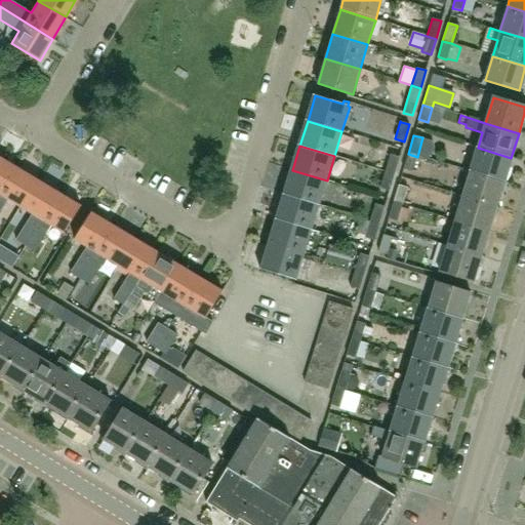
[(470,173),(503,184),(511,158),(478,148),(470,173)]
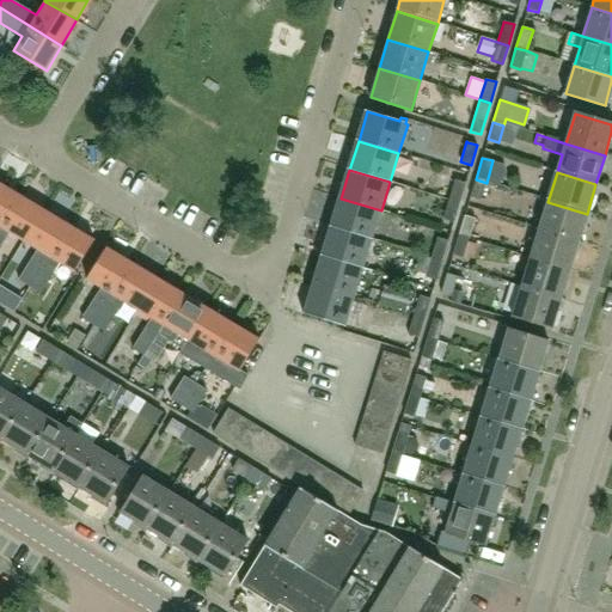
[(450,200),(459,203),(465,183),(456,179),(450,200)]
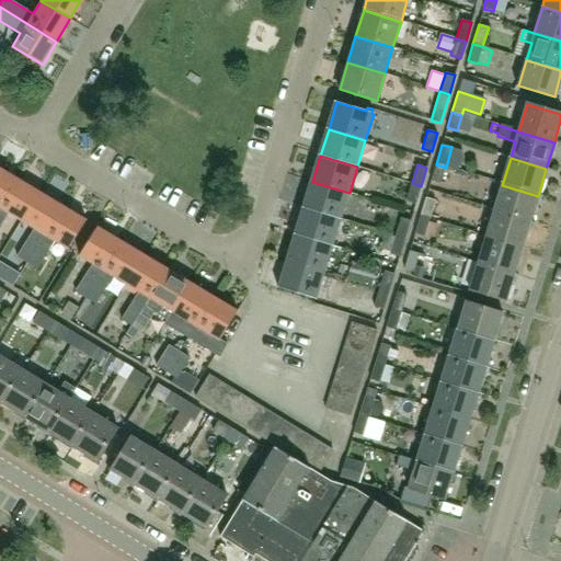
[(431,181),(441,183),(446,168),(436,164),(431,181)]
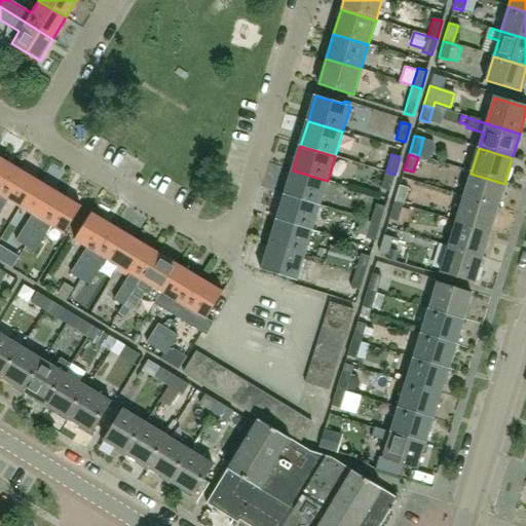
[(0,191),(14,166),(0,157),(0,191)]
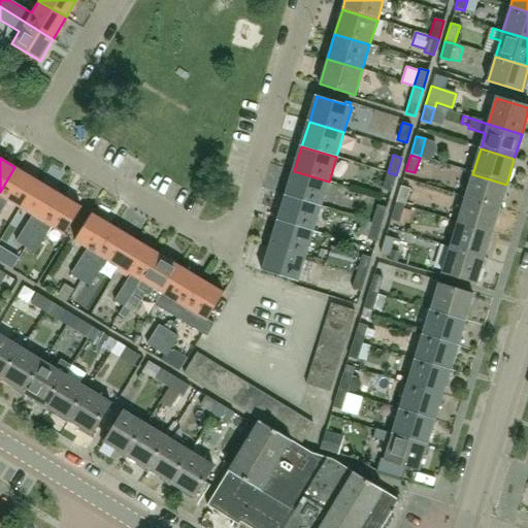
[(20,208),(37,180),(14,167),(0,192),(0,212),(7,201),(20,208)]
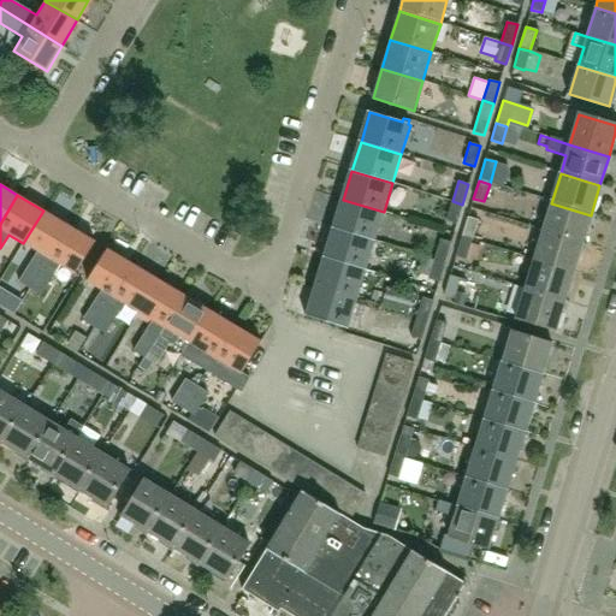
[(384,212),(343,200),(335,229),(374,241),(384,212)]
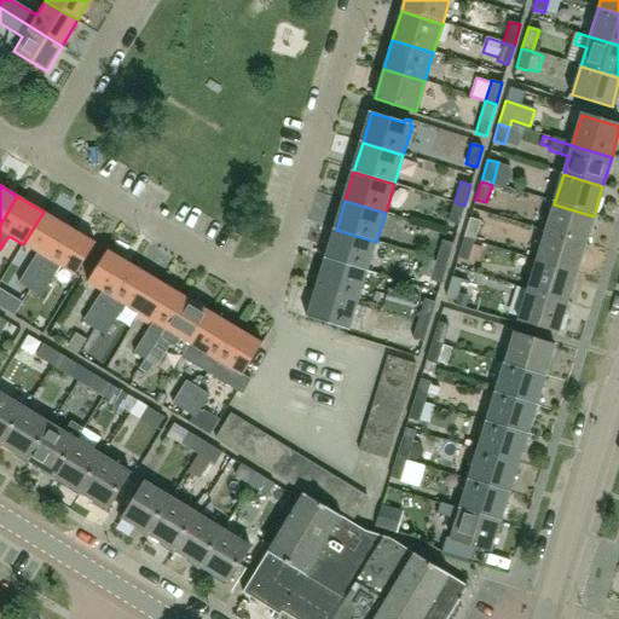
[(458,225),(464,206),(455,202),(449,221),(458,225)]
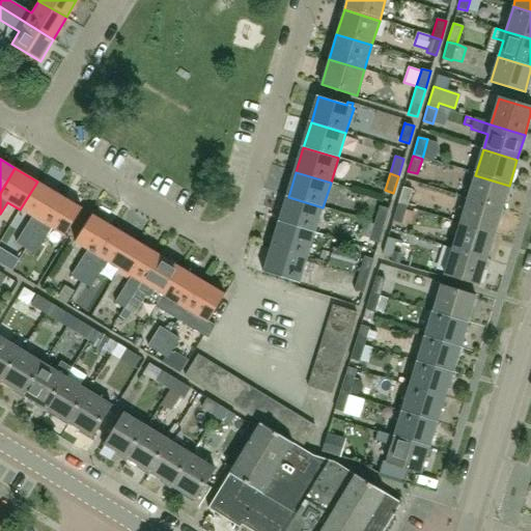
[(468,199),(502,211),(509,186),(475,175),(468,199)]
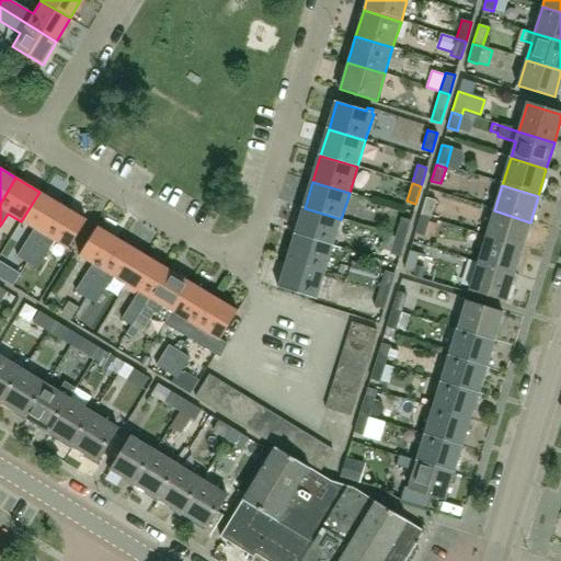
[(26,263),(27,262),(63,206),(39,192),(21,221),(33,229),(16,256),(26,263)]
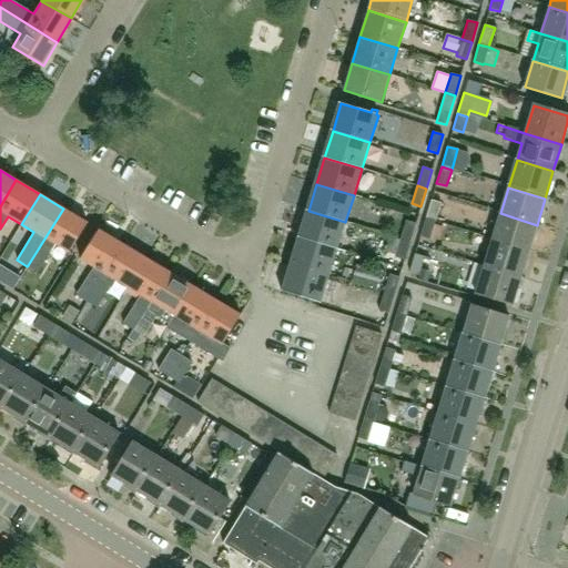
[(442,203),(432,200),(425,219),(435,222),(442,203)]
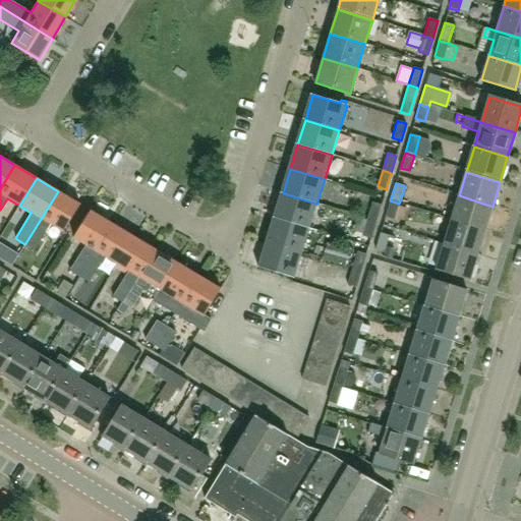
[(25,243),(24,244),(25,244),(20,252),(30,258),(50,225),(62,232),(79,205),(58,191),(25,243)]
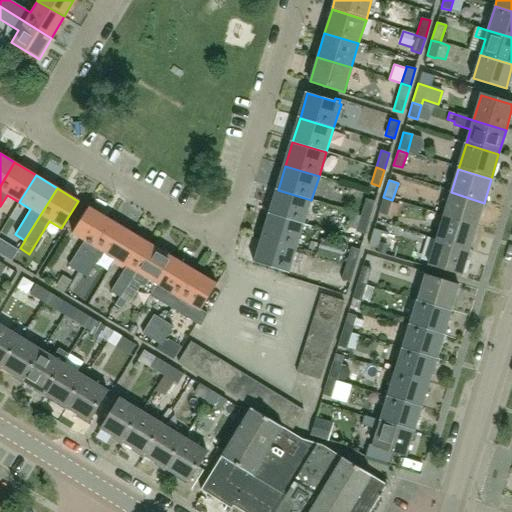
[(270,214),(304,225),(311,200),(278,190),(270,214)]
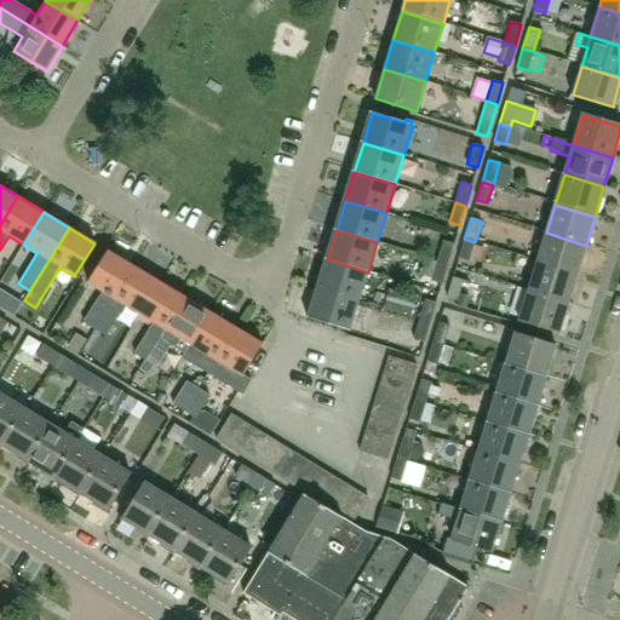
[(586,246),(546,233),(537,263),(577,275),(586,246)]
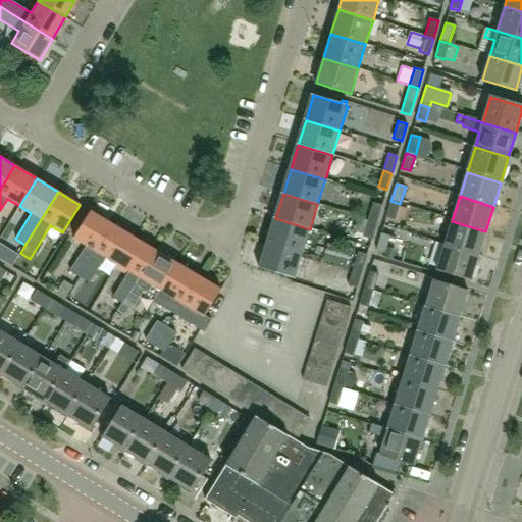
[(395,219),(396,219),(400,205),(400,204),(390,201),(386,217),(395,219)]
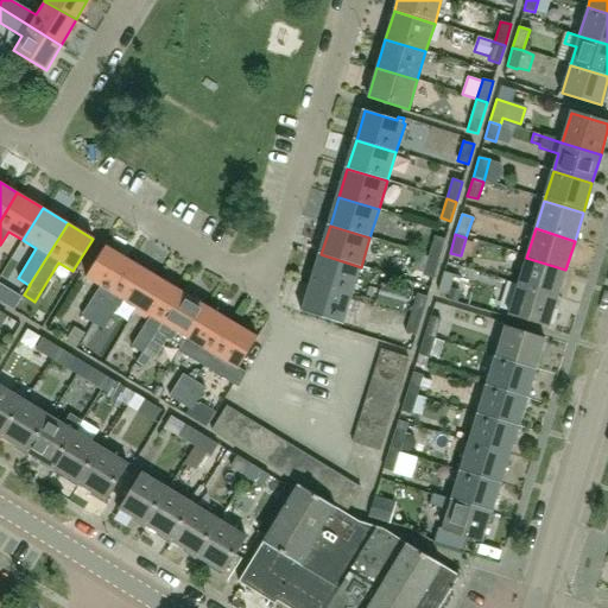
[(429,255),(439,259),(445,239),(435,236),(429,255)]
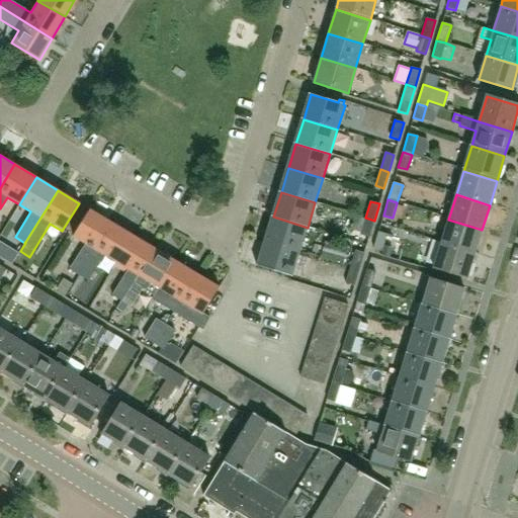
[(79,275),(111,223),(90,209),(74,237),(85,244),(69,269),(79,275)]
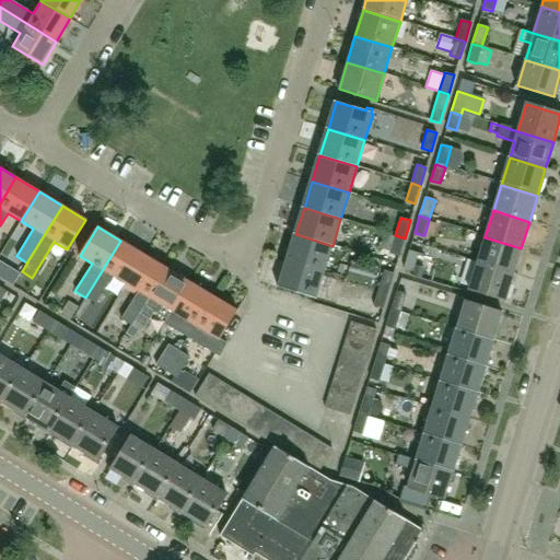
[(288,261),(325,272),(333,246),(295,234),(288,261)]
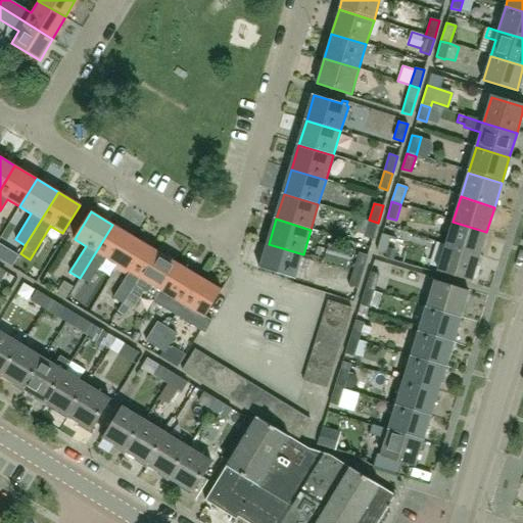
[(373,239),(378,223),(369,220),(364,236),(373,239)]
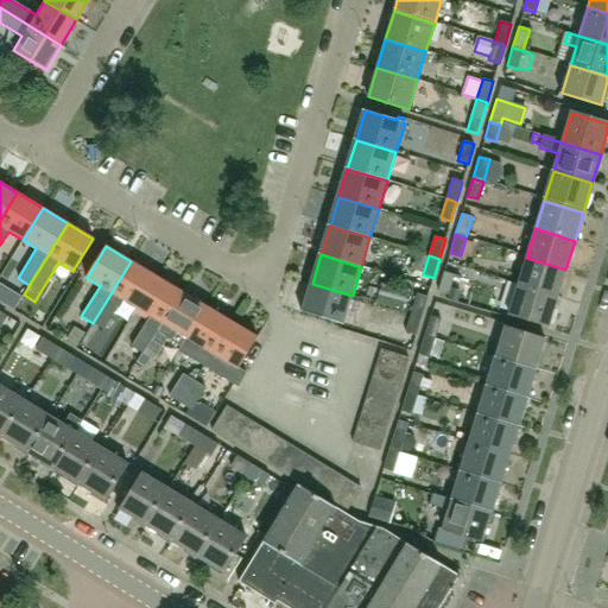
[(565,270),(526,258),(518,285),(557,297),(565,270)]
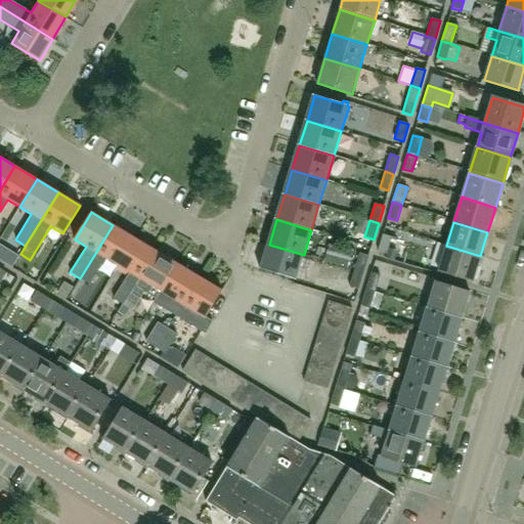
[(118,266),(134,237),(113,225),(80,278),(90,285),(105,259),(118,266)]
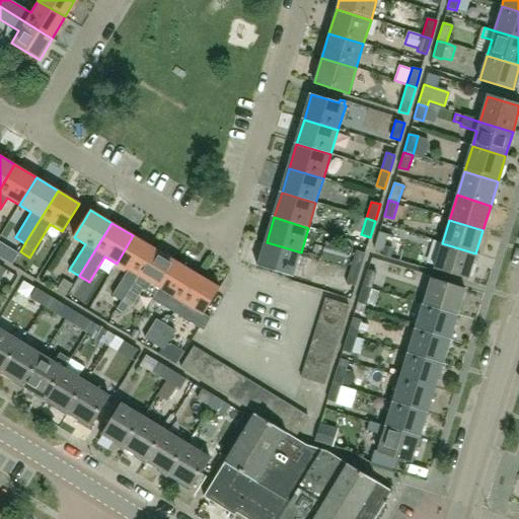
[(387,234),(379,232),(374,248),(383,251),(387,234)]
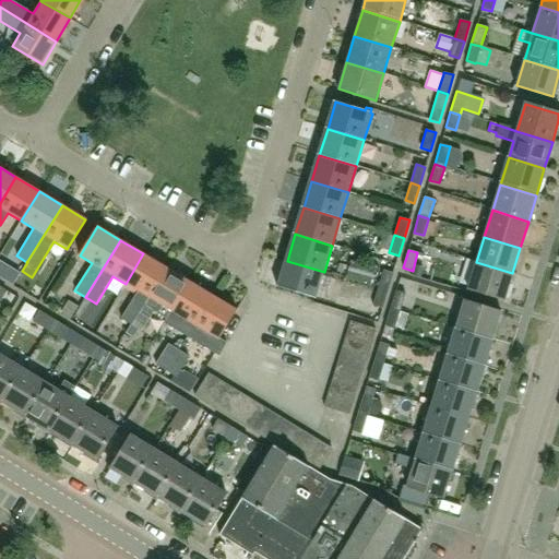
[(131,324),(166,268),(143,253),(126,284),(138,292),(121,319),(131,324)]
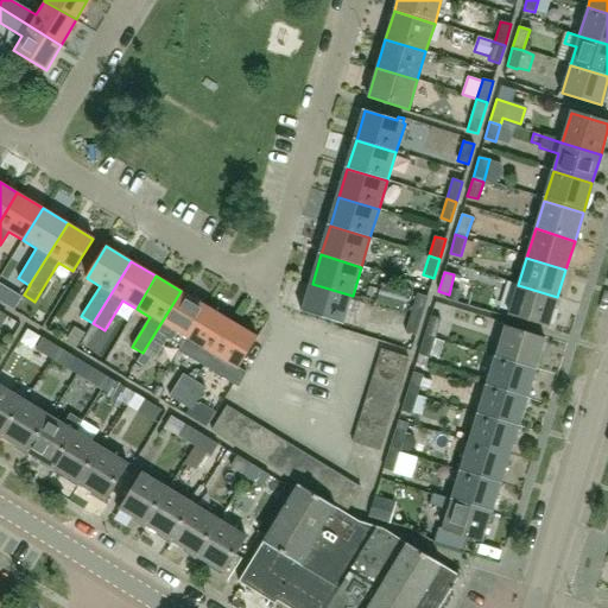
[(412,291),(381,282),(377,301),(406,309),(412,291)]
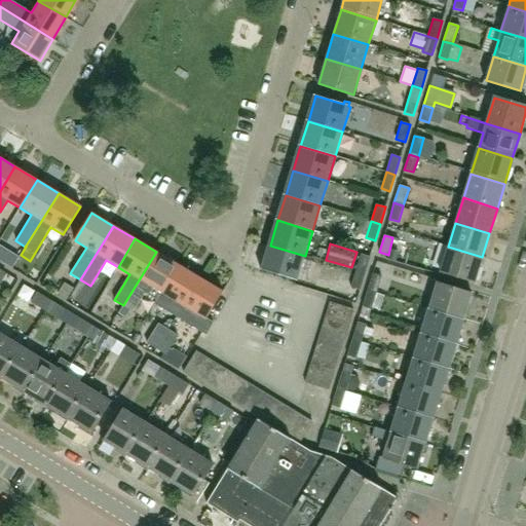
[(0,260),(11,268),(19,257),(0,246),(0,260)]
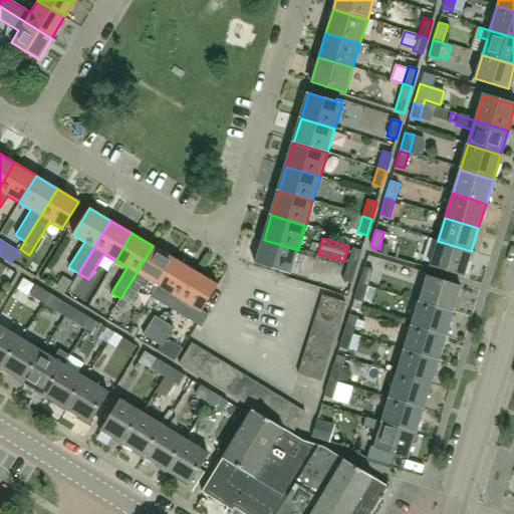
[(298,250),(264,240),(257,264),(290,274),(298,250)]
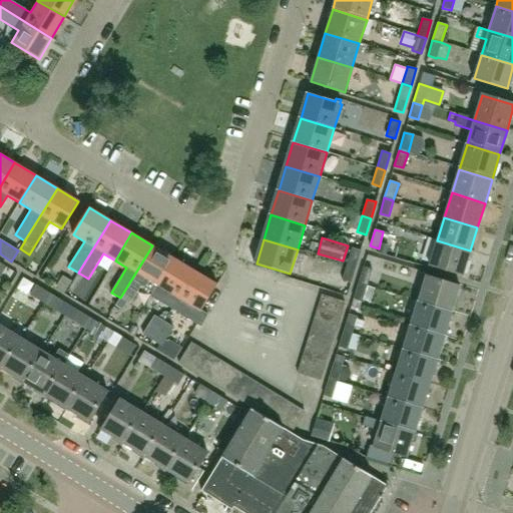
[(470,250),(437,240),(429,266),(462,276),(470,250)]
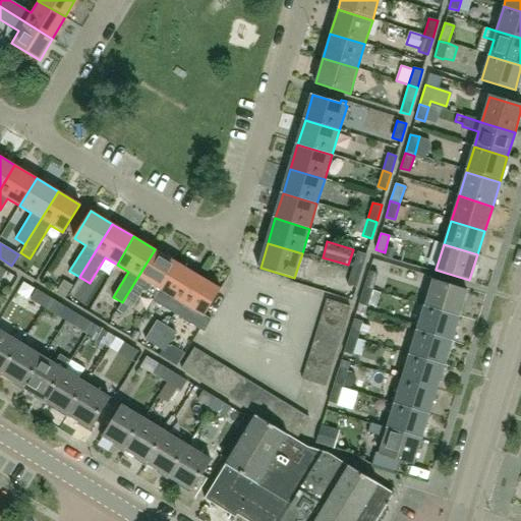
[(159,289),(177,263),(155,249),(122,302),(129,307),(132,309),(148,283),(159,289)]
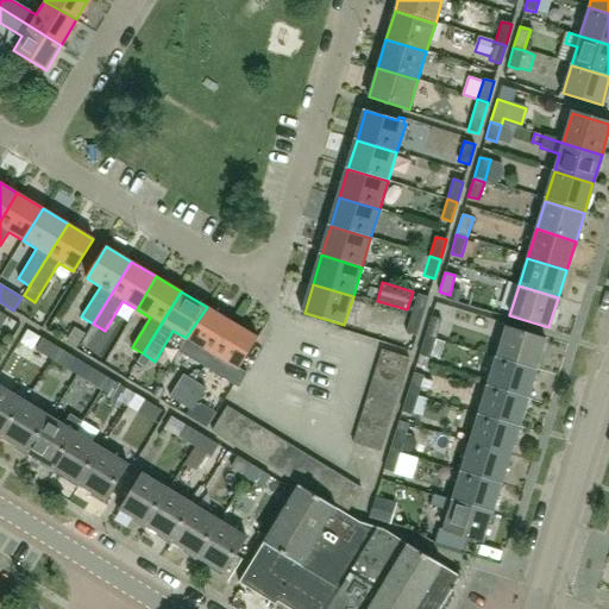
[(412,313),(422,316),(428,296),(418,294),(412,313)]
